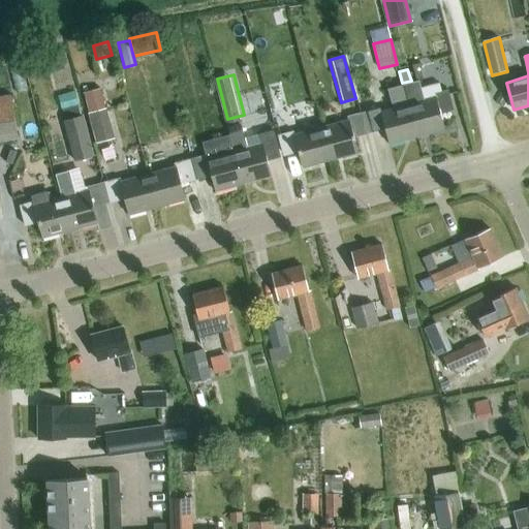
[(407,103),(416,136),(444,129),(440,114),(453,110),(447,89),(434,92),(435,96),(424,99),(418,80),(402,85),(407,103)]
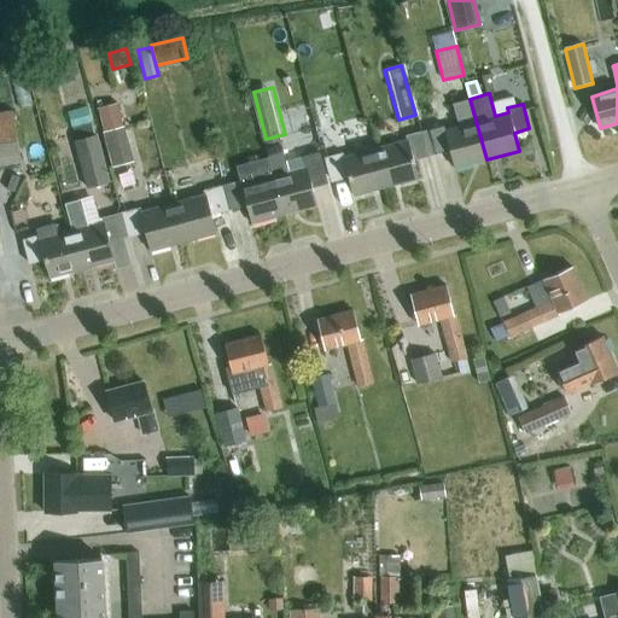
[(487,159),(476,121),(470,99),(452,104),(453,105),(459,127),(444,130),(443,126),(427,129),(435,155),(450,150),(455,168),(487,159)]
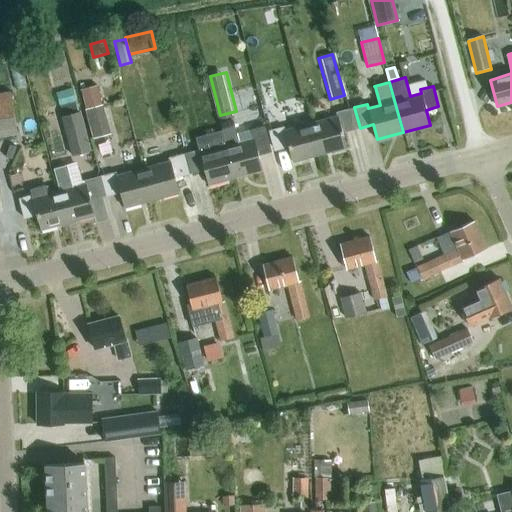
[(0,135),(16,133),(10,92),(0,93),(0,135)]
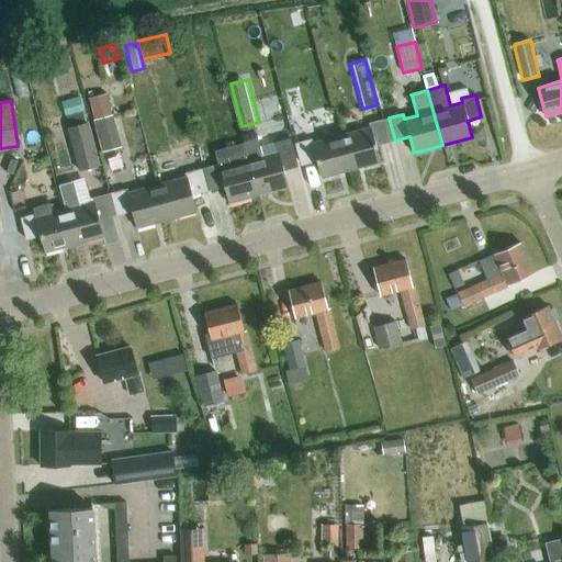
[(112,116),(93,121),(102,153),(121,148),(112,116)]
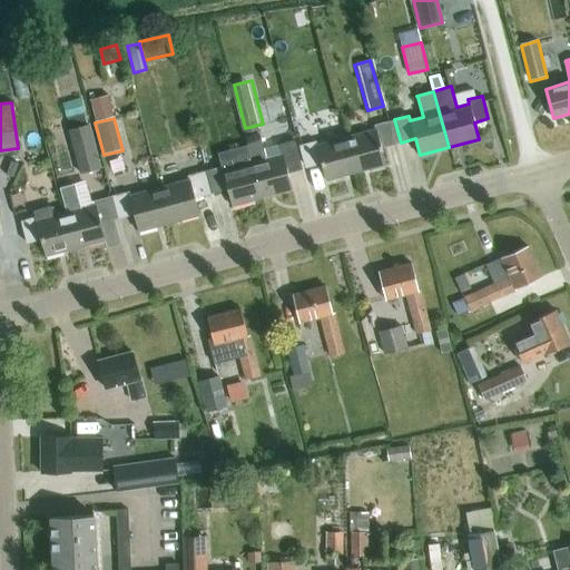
[(346,137),(355,172),(385,164),(381,148),(394,144),(389,121),(374,125),(375,129),(346,137)]
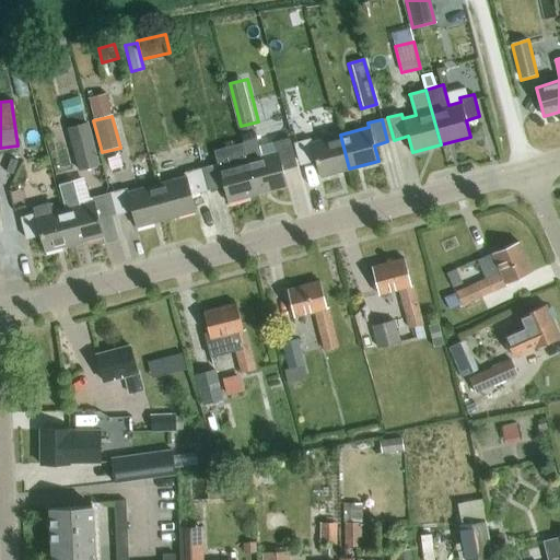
[(71,140),(79,170),(98,164),(91,135),(88,123),(68,128),(71,140)]
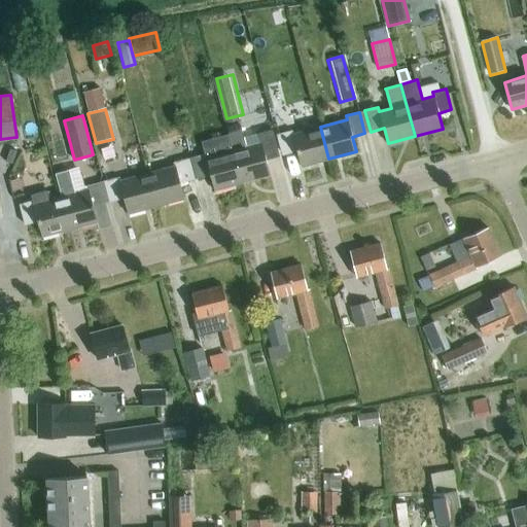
[(226,135),(239,183),(270,175),(266,160),(278,156),(273,135),(259,139),(261,143),(259,143),(256,134),(241,139),(236,120),(223,124),(226,135)]
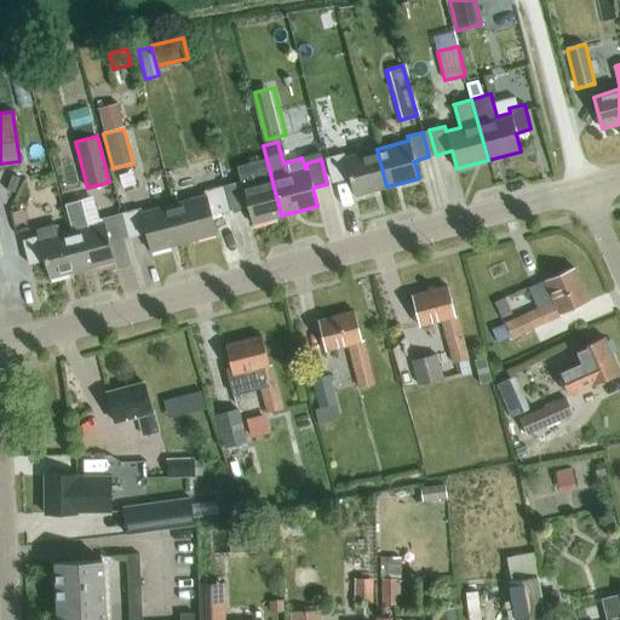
[(354,196),(386,187),(377,149),(345,158),(344,153),(327,158),(334,183),(349,178),(354,196)]
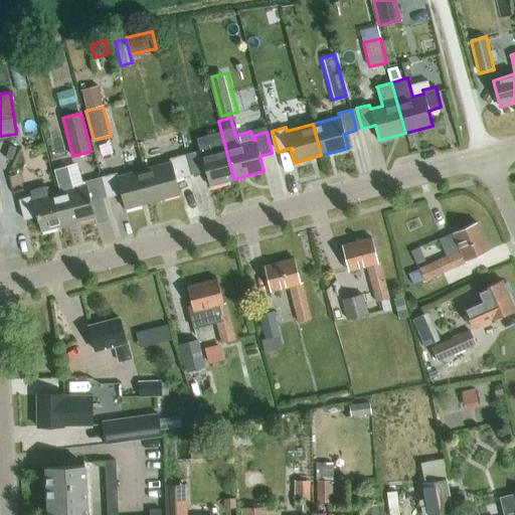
[(209,185),(233,179),(221,132),(194,139),(197,151),(188,153),(193,174),(205,171),(209,185)]
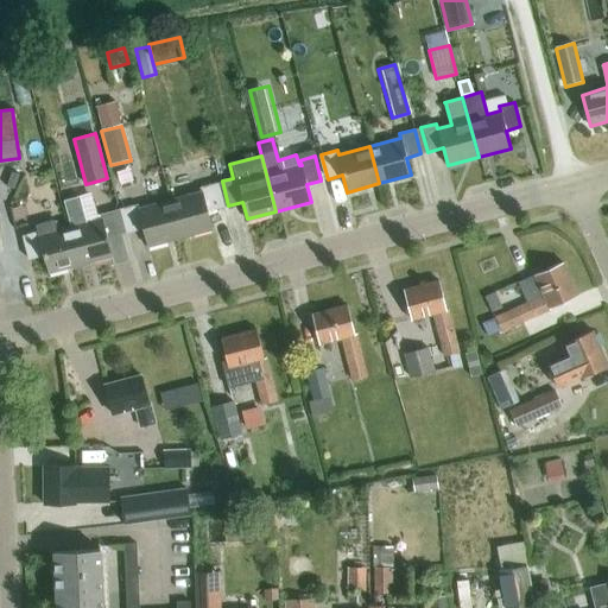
[(170,201),(179,238),(211,229),(207,211),(222,208),(215,183),(200,187),(201,192),(170,201)]
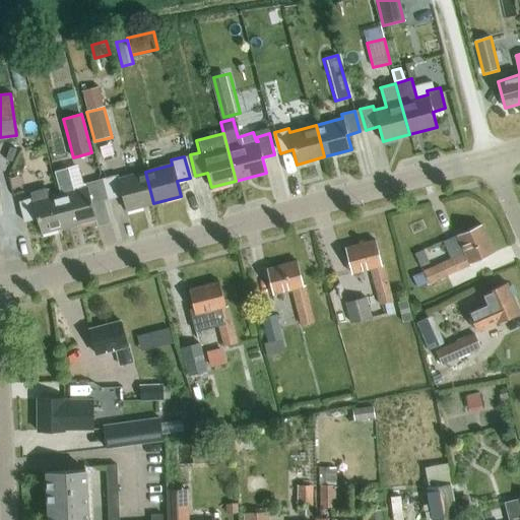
[(54,171),(60,194),(69,225),(95,218),(91,204),(105,200),(99,180),(85,183),(86,187),(74,191),(68,168),(54,171)]
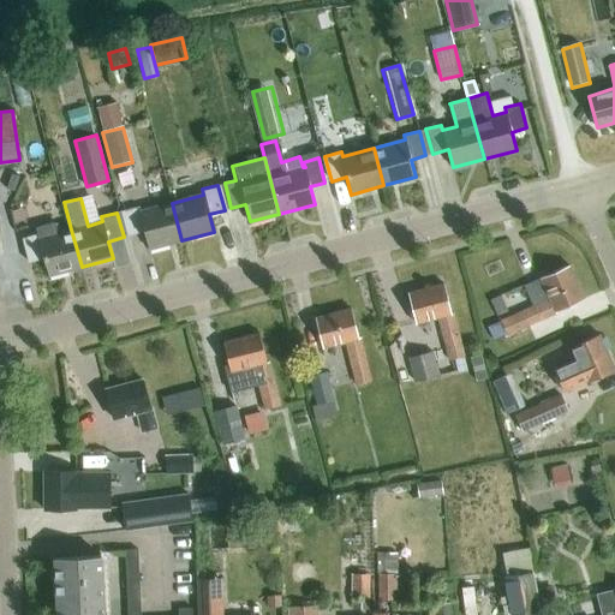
[(149,249),(181,239),(172,203),(141,210),(139,207),(120,213),(127,237),(144,232),(149,249)]
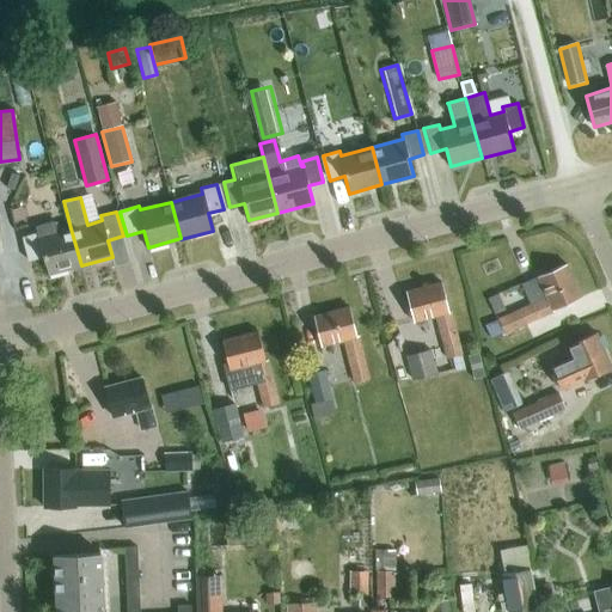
[(81,265),(71,228),(55,233),(53,221),(32,227),(34,233),(22,237),(29,262),(44,257),(49,274),(81,265)]
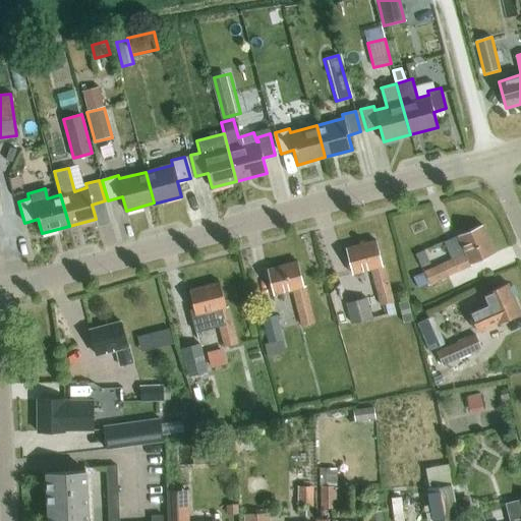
[(423,272),(429,284),(471,266),(471,265),(495,253),(482,225),(458,235),(466,253),(423,272)]
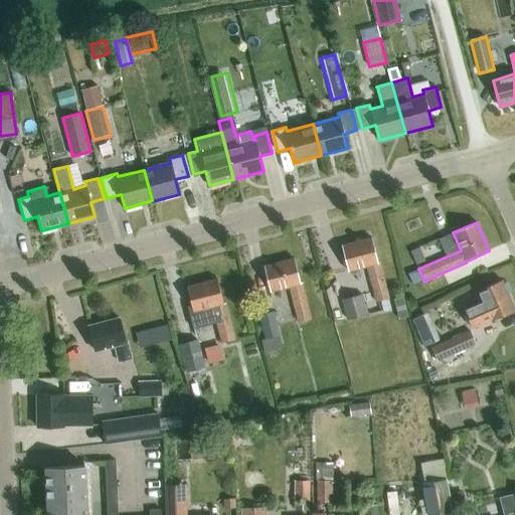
[(376,302),(388,299),(379,263),(378,263),(372,237),(341,245),(348,271),(367,267),(376,302)]
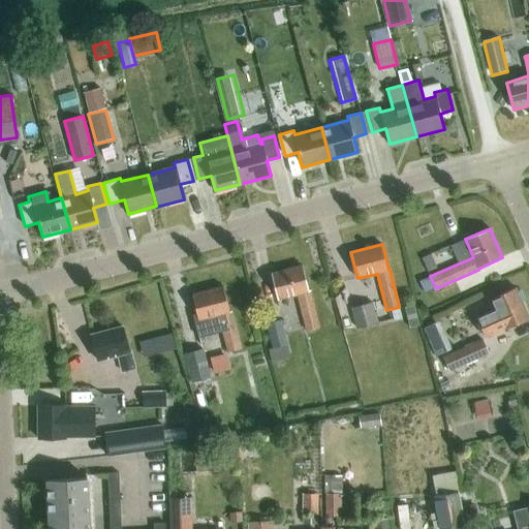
[(306,331),(319,328),(310,290),(309,291),(302,266),(271,274),(277,300),(297,294),(306,331)]
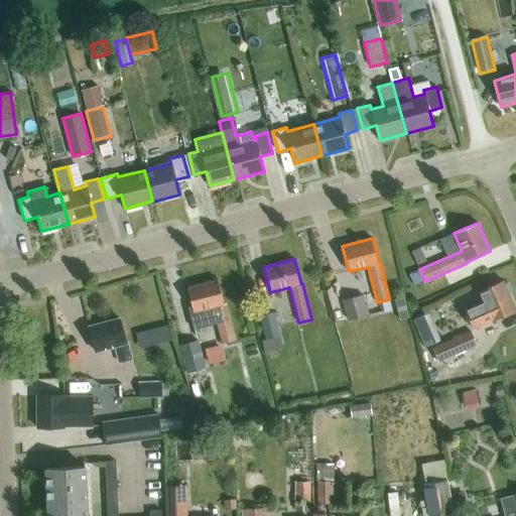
[(222,344),(234,341),(225,304),(224,304),(217,279),(186,287),(191,306),(187,307),(194,330),(217,324),(222,344)]
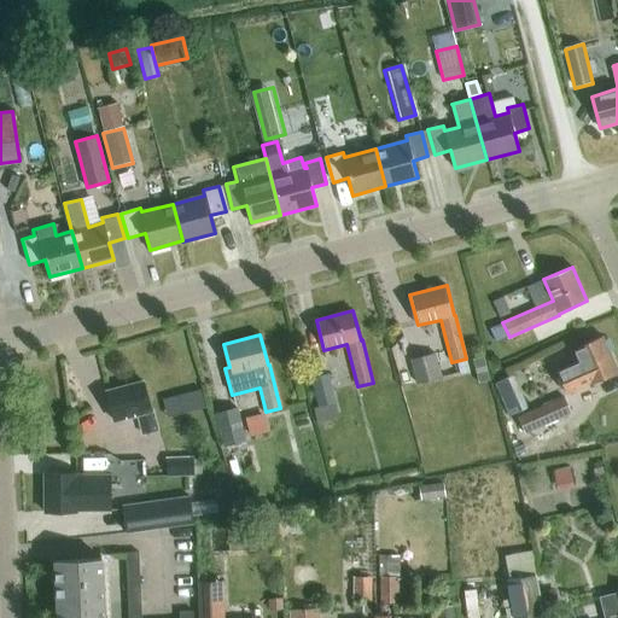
[(567,394),(617,371),(617,369),(602,337),(575,350),(579,362),(558,372),(567,394)]
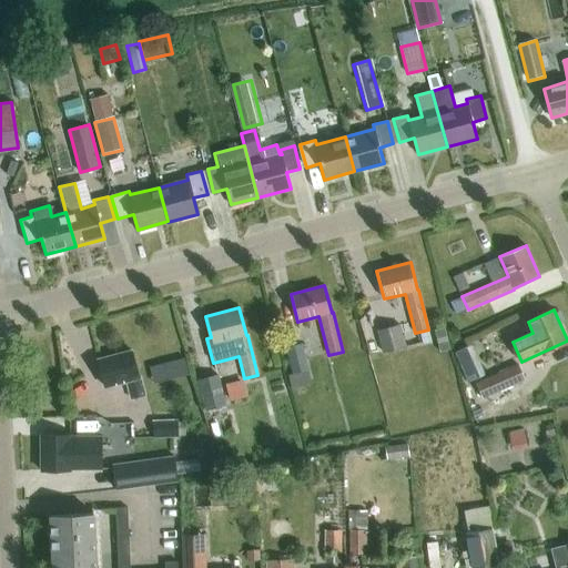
[(383,353),(405,346),(399,325),(377,331),(383,353)]
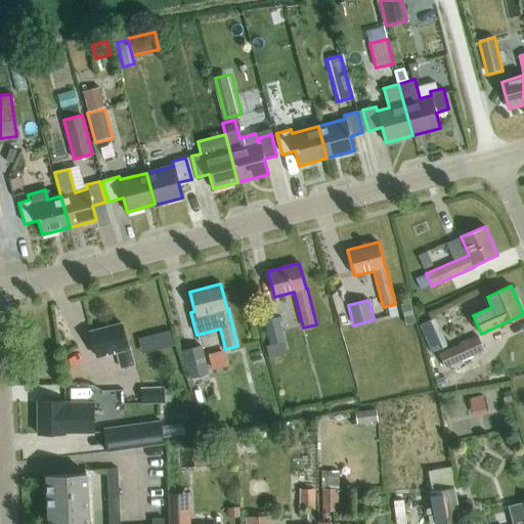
[(270,345),(285,341),(277,317),(264,320),(270,345)]
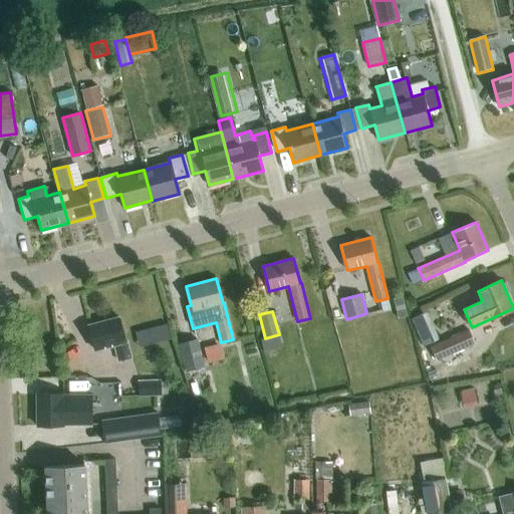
[(411,320),(423,347),(438,340),(427,313),(411,320)]
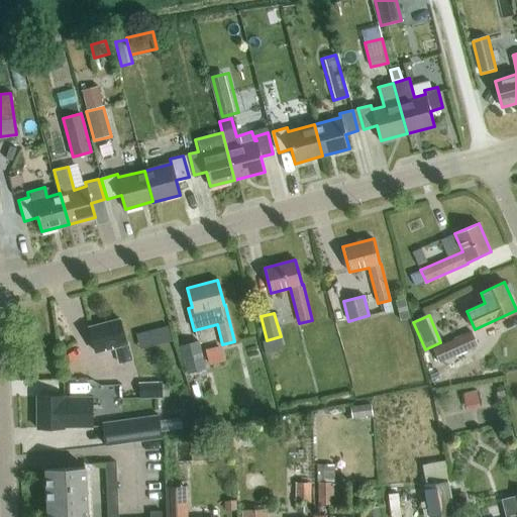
[(119,364),(131,359),(127,343),(126,344),(119,319),(89,327),(95,352),(115,347),(119,364)]
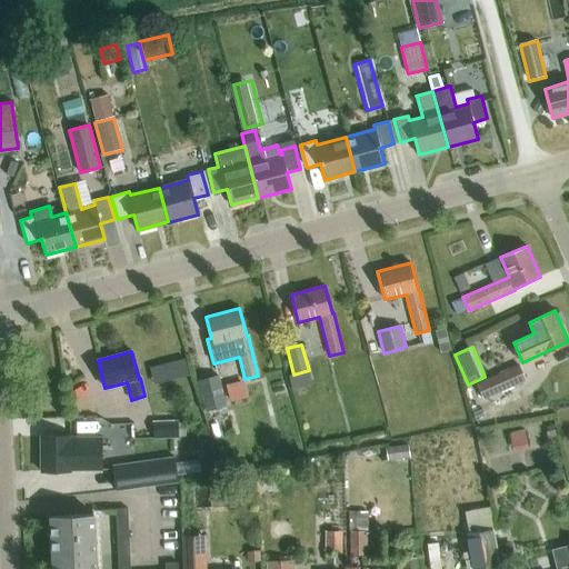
[(523,380),(517,366),(475,383),(481,399),(523,380)]
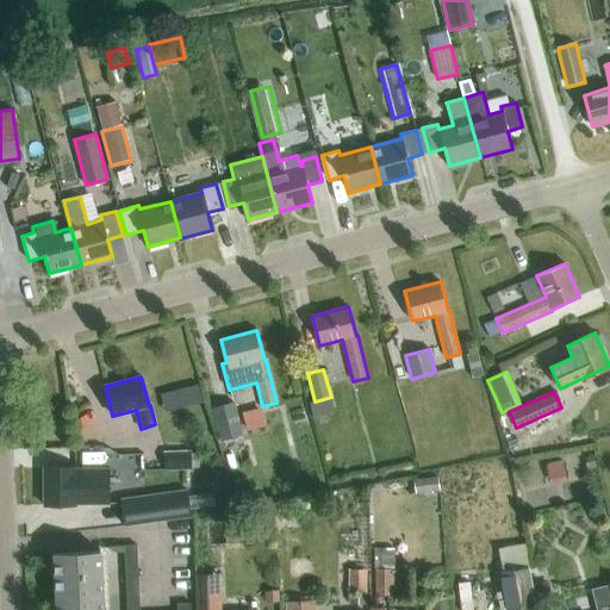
[(221,441),(242,435),(234,403),(212,409),(221,441)]
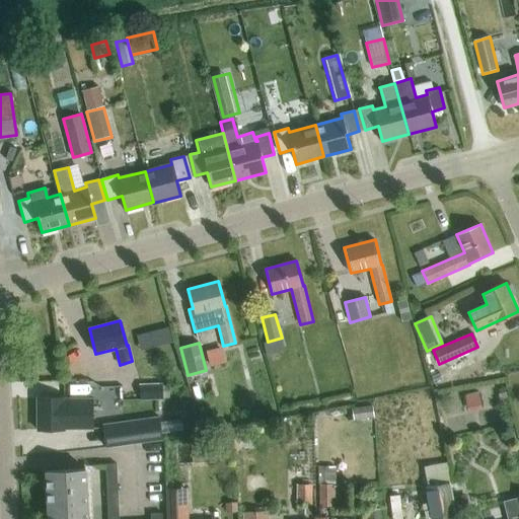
[(140,399),(162,398),(162,384),(140,385),(140,399)]
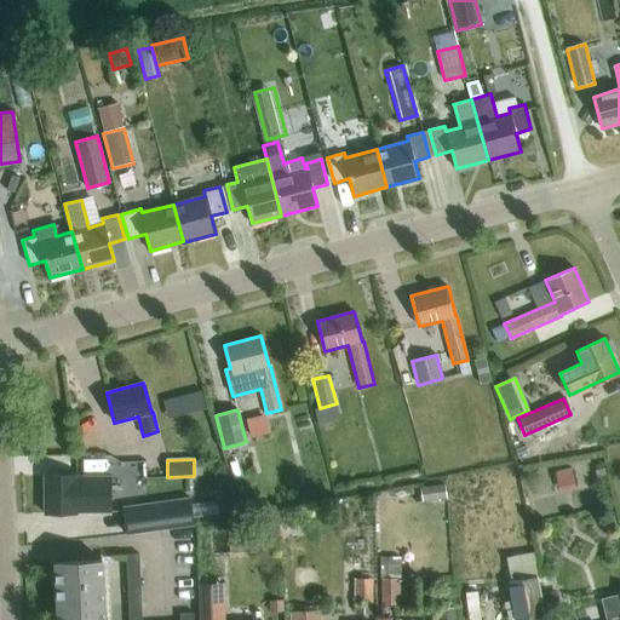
[(75,512),(109,512),(109,477),(75,477),(75,476),(44,476),(44,515),(75,515),(75,512)]
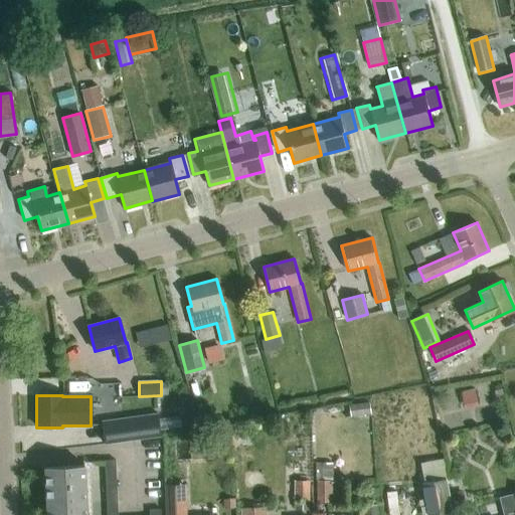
[(158,436),(155,413),(100,421),(103,444),(158,436)]
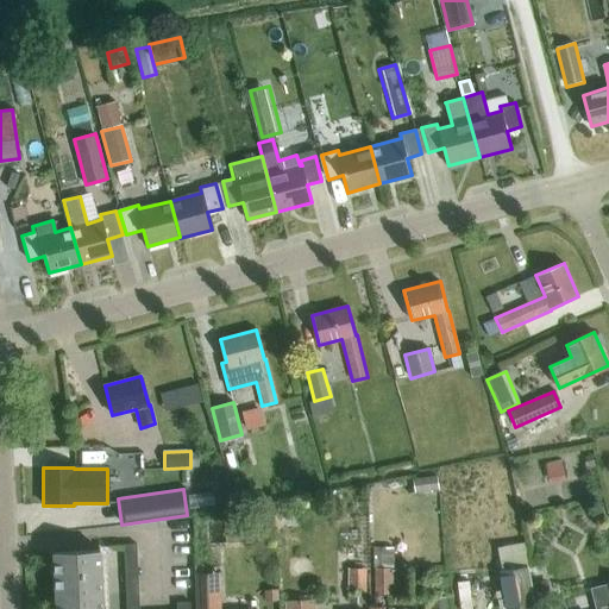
[(516,608),(532,607),(521,544),(495,548),(498,572),(495,572),(501,608),(516,608)]
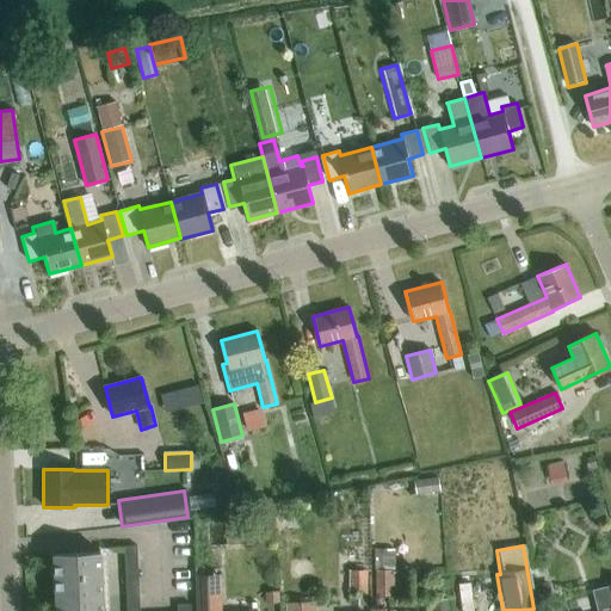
[(136,610),(134,547),(122,547),(124,610),(187,610),(187,605),(174,605),(174,610),(136,610)]
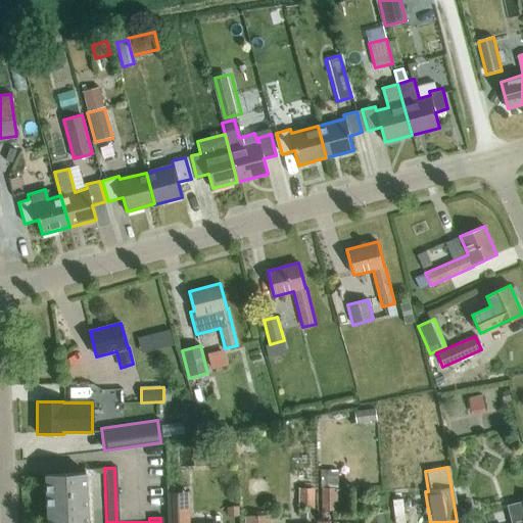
[(335,487),(335,470),(319,471),(320,487),(335,487)]
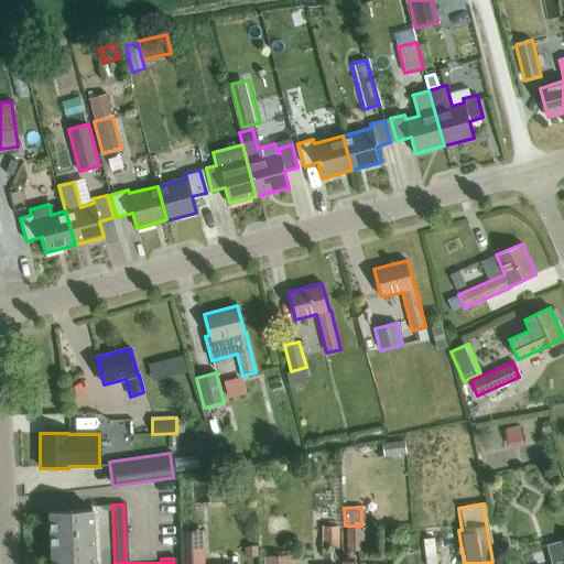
[(52,563),(95,563),(93,510),(50,512),(52,563)]
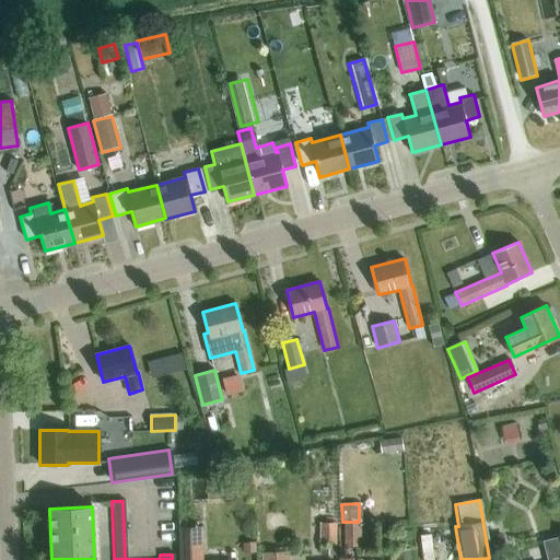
[(336,555),(336,523),(321,523),(321,555),(336,555)]
